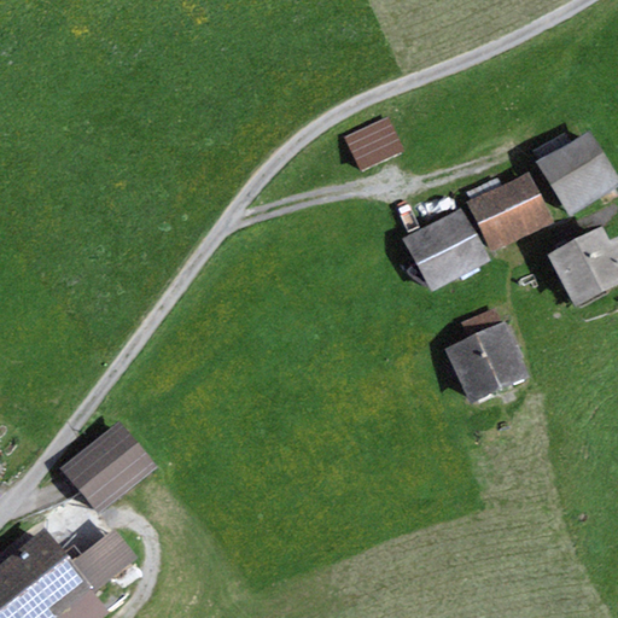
[(389,117),(344,138),(360,173),(404,152),(389,117)]
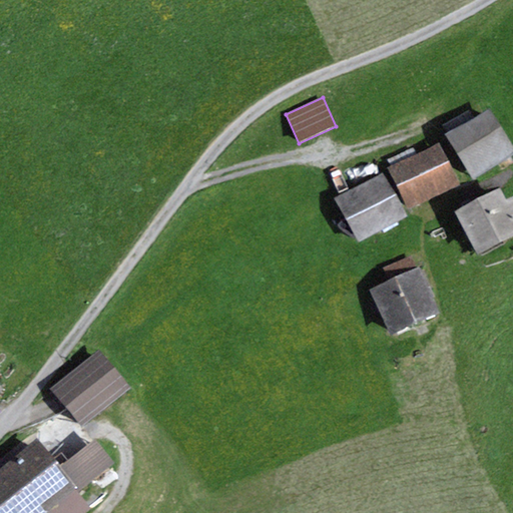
[(512,147),(490,108),(445,135),(473,182),(512,157),(512,147)]
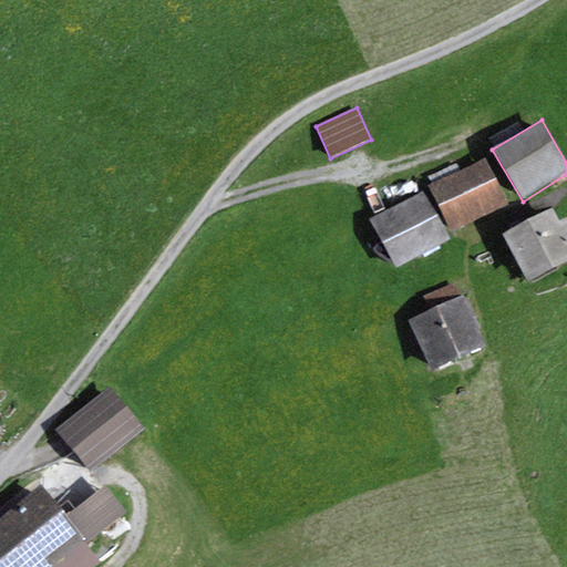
[(485,158),(429,187),(452,234),(508,206),(485,158)]
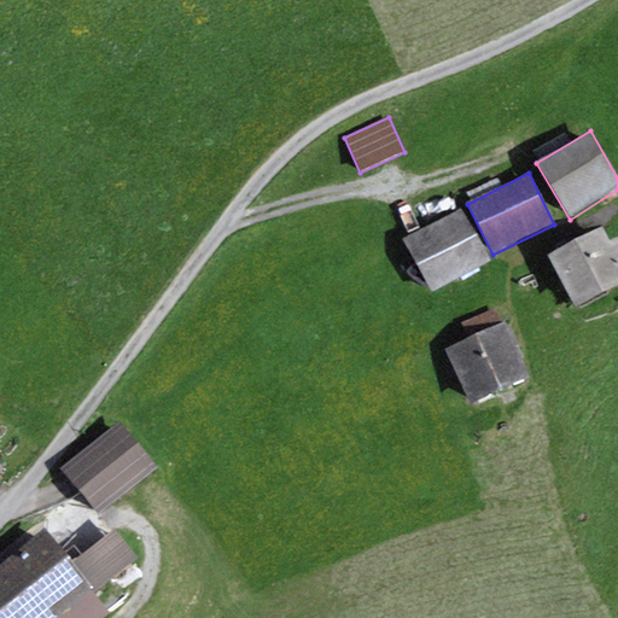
[(462,208),(402,239),(432,295),(491,262),(462,208)]
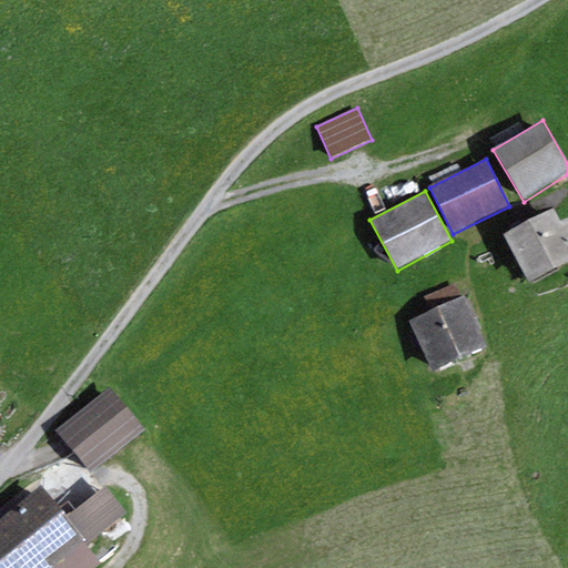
[(554,210),(503,235),(528,285),(567,264),(567,217),(560,223),(554,210)]
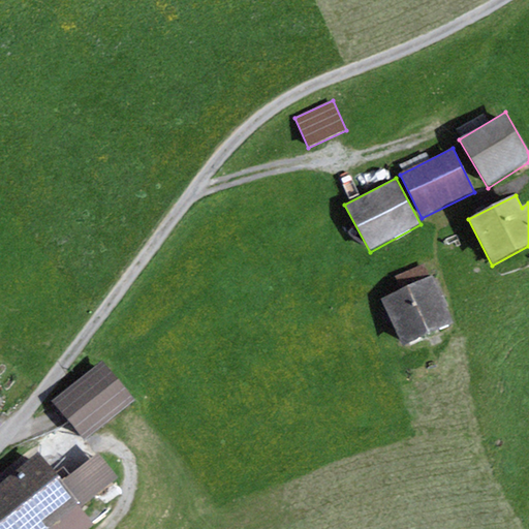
[(402,289),(380,300),(402,348),(454,325),(426,262),(396,276),(402,289)]
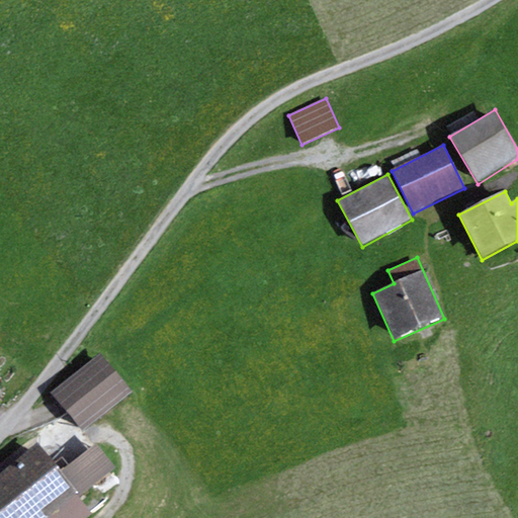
[(100,353),(50,394),(82,434),(133,394),(100,353)]
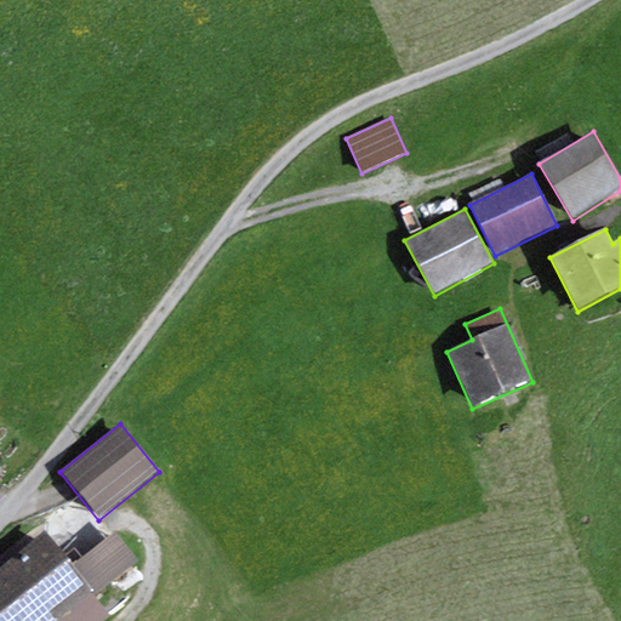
[(0,620),(98,620),(107,615),(93,597),(138,562),(115,531),(73,565),(45,530),(0,565),(0,620)]
